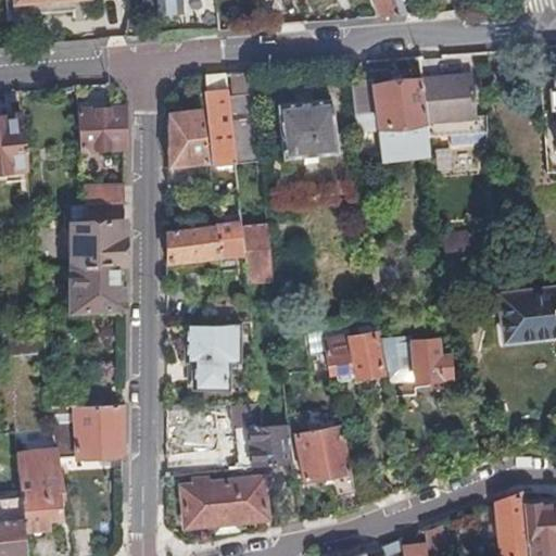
[(13,0),(14,4),(33,3),(34,16),(86,13),(85,0),(13,0)]
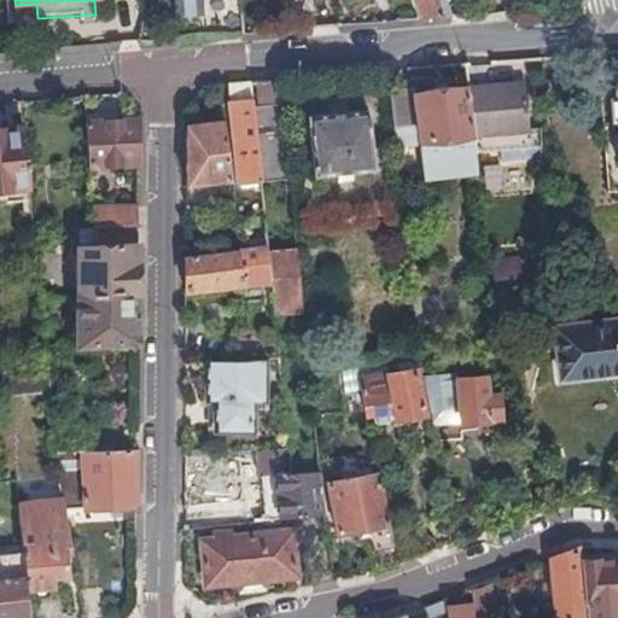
[(173,0),(174,15),(203,12),(202,0),(173,0)]
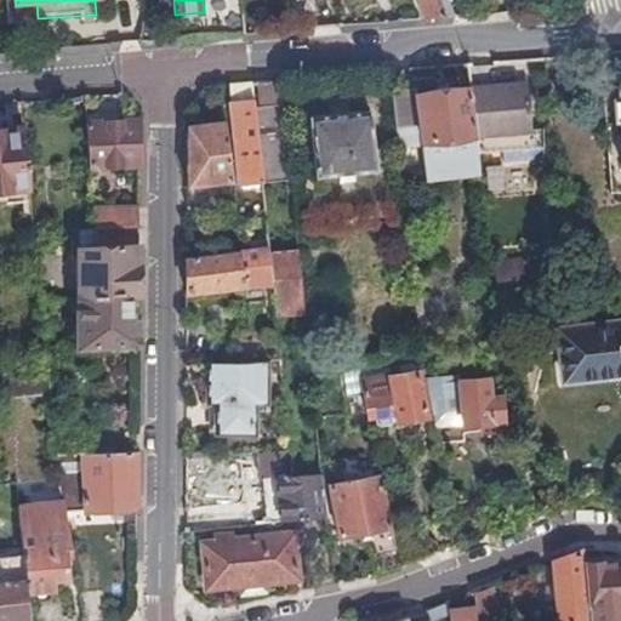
[(415,0),(423,20),(454,17),(446,0),(415,0)]
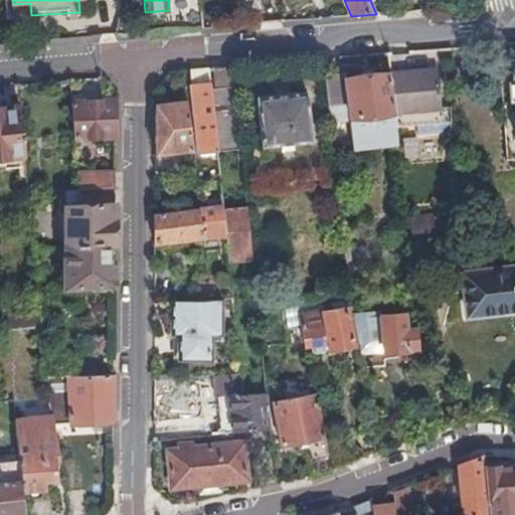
[(193,105),(197,154),(218,153),(218,151),(211,90),(210,69),(191,70),(193,105)]
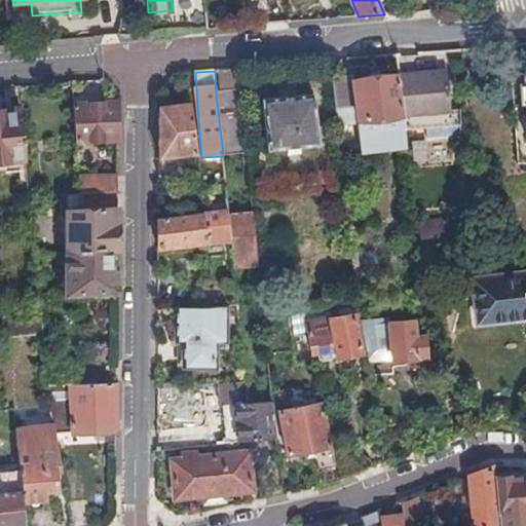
[(447,71),(400,76),(405,117),(407,133),(425,129),(426,138),(462,134),(460,110),(451,111),(447,71)]
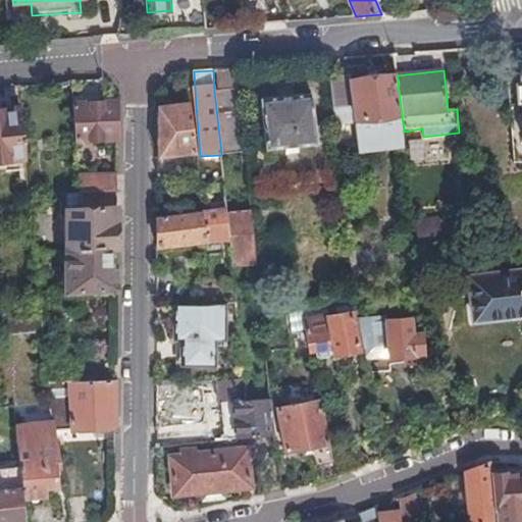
[(333,110),(335,123),(357,121),(360,148),(404,144),(404,138),(405,139),(402,116),(397,75),(351,81),(350,75),(329,77),(333,110)]
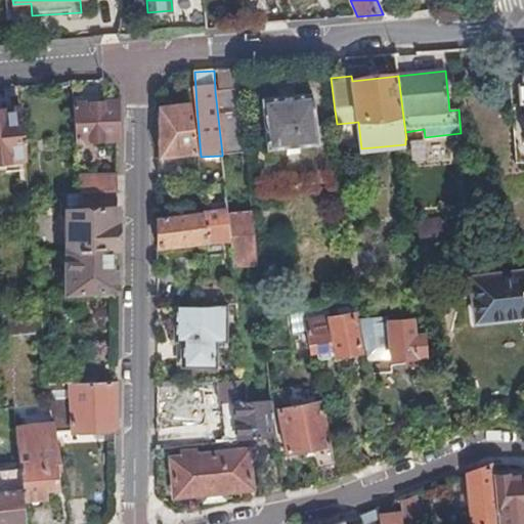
[(242,89),(215,91),(222,154),(248,151),(242,89)]
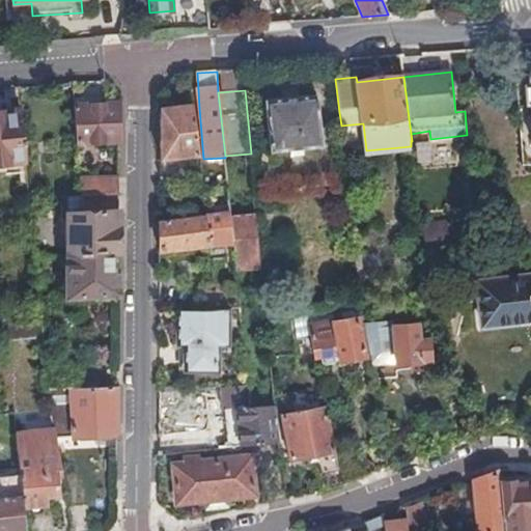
[(270,152),(323,148),(318,96),(266,101),(270,152)]
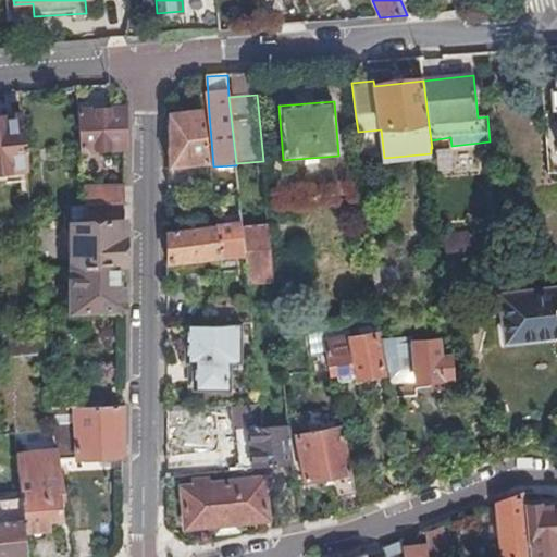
[(125,109),(77,111),(81,150),(125,149),(125,109)]
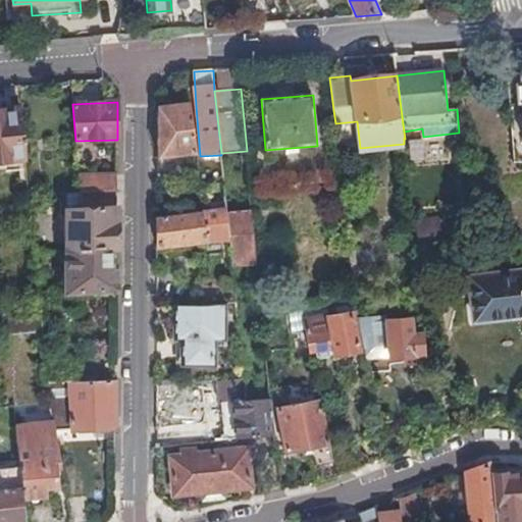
[(191,103),(158,106),(158,172),(188,169),(187,155),(196,154),(191,103)]
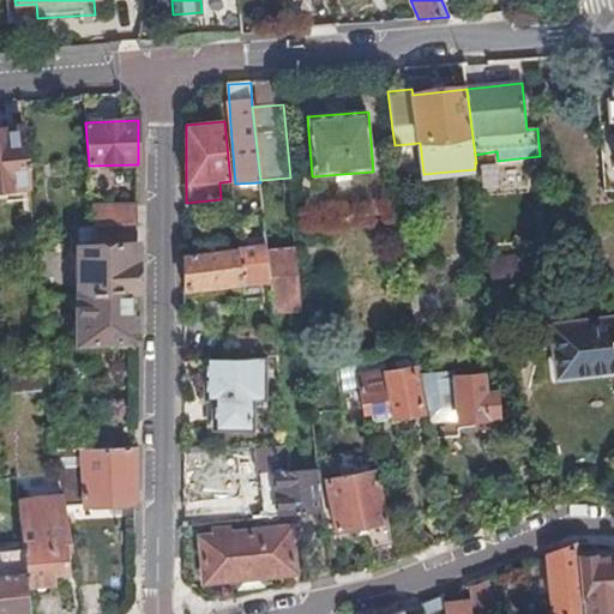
[(23,127),(0,130),(0,190),(29,187),(23,127)]
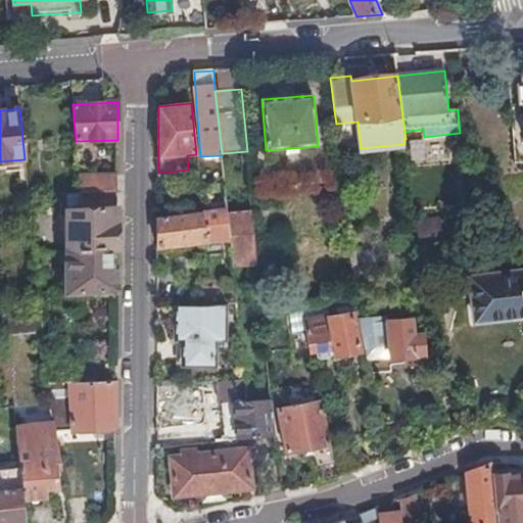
[(405,144),(361,148),(362,153),(406,148),(405,144)]
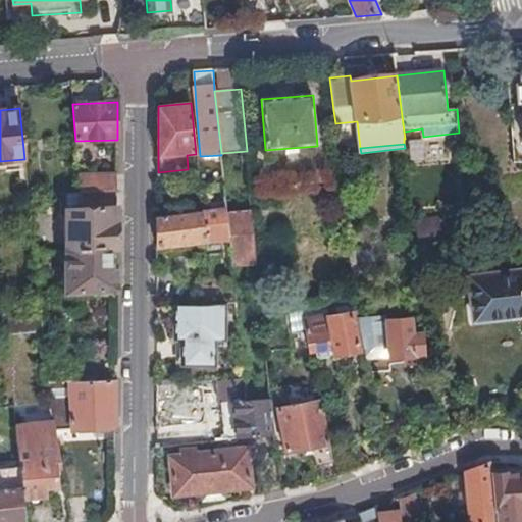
[(117,174),(77,175),(79,191),(80,194),(116,193),(117,174)]
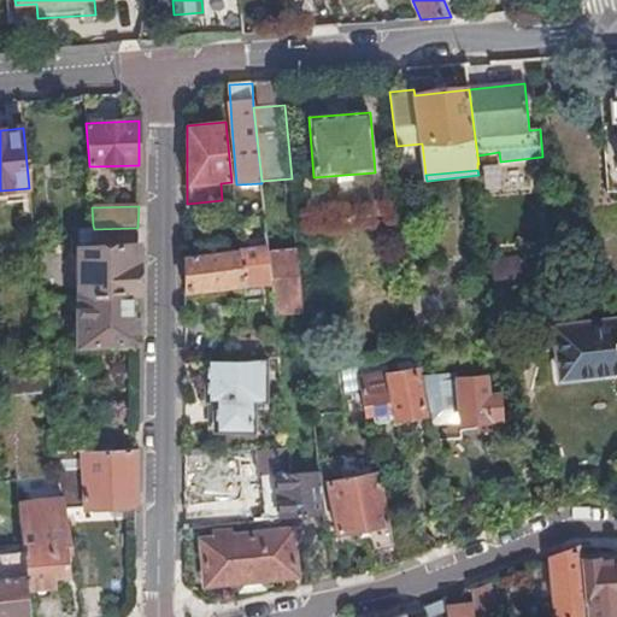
[(93,225),(78,225),(78,295),(129,292),(137,292),(137,228),(94,229),(93,225)]
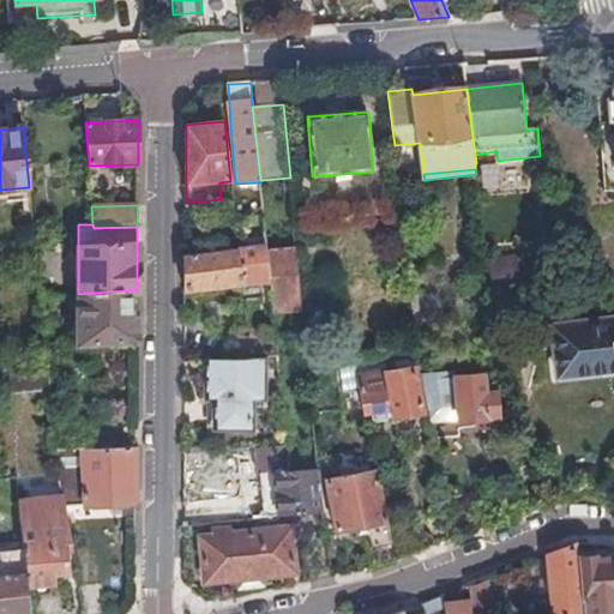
[(266,247),(239,250),(241,284),(270,281),(266,250),(266,247)]
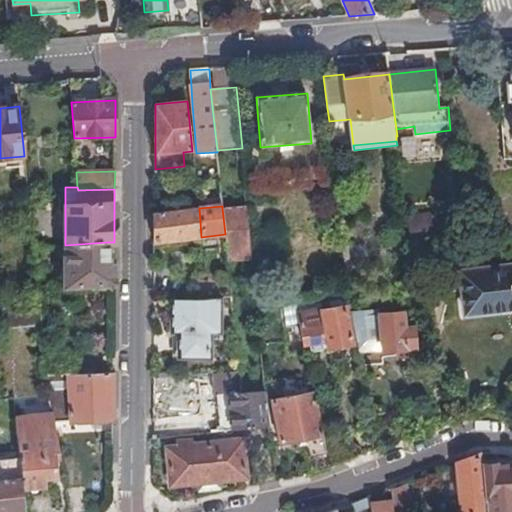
[(247,206),(222,208),(225,234),(227,251),(228,261),(235,260),(235,255),(252,253),(247,206)]
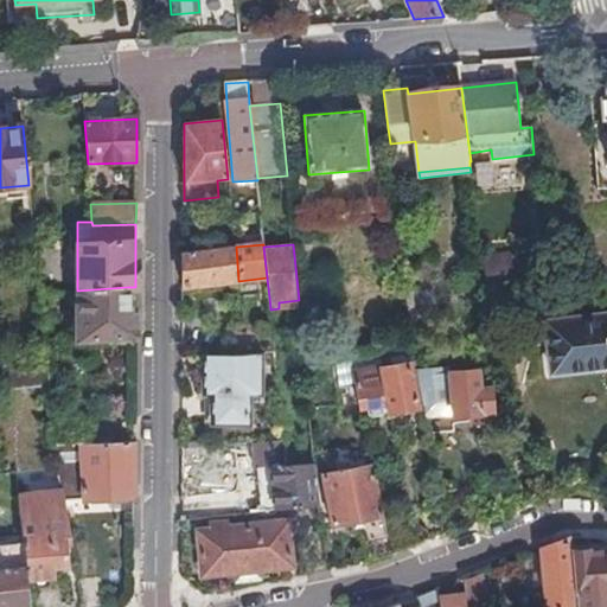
[(235,247),(184,253),(183,288),(236,282),(238,282),(238,281),(236,247),(235,247)]
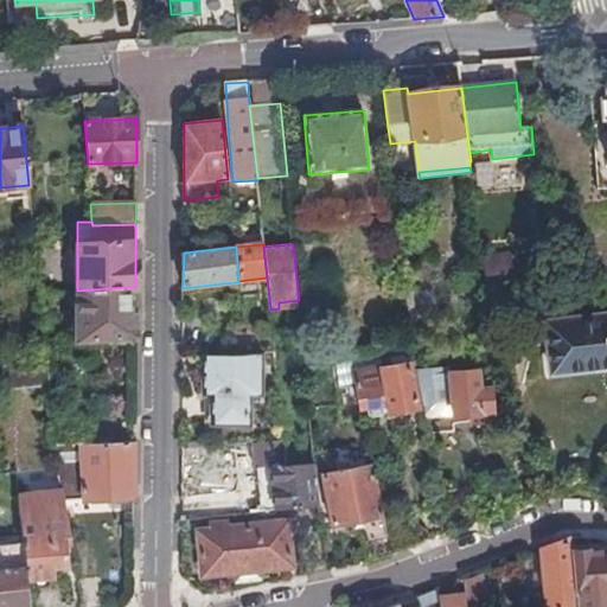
[(77,291),(77,342),(135,338),(135,315),(127,315),(127,287),(77,291)]
